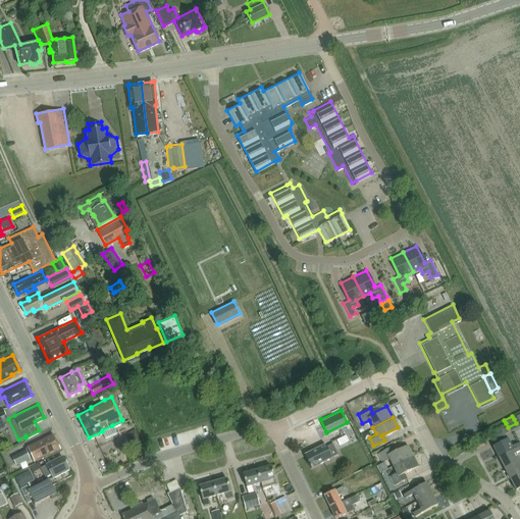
[(112,425),(102,430),(102,431),(104,436),(115,431),(112,425)]
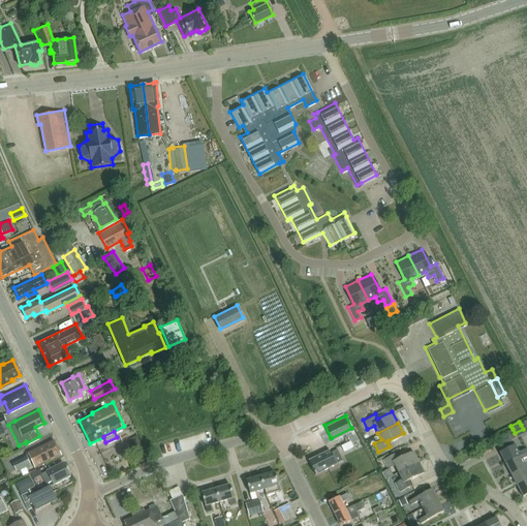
[(54,438),(24,453),(25,455),(11,462),(16,469),(29,462),(28,460),(30,459),(34,466),(60,453),(54,438)]
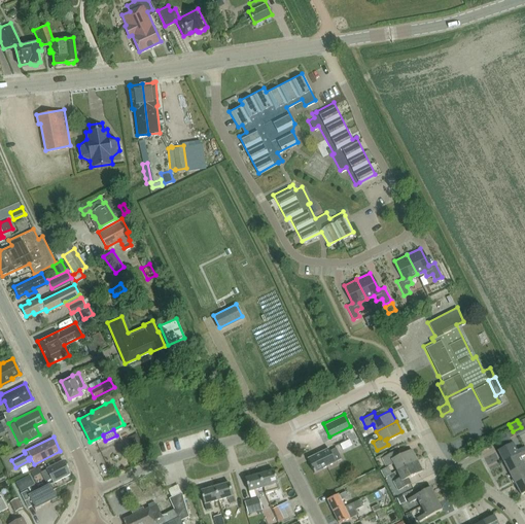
[(501,460),(524,447),(523,444),(515,448),(512,441),(496,449),(501,460)]
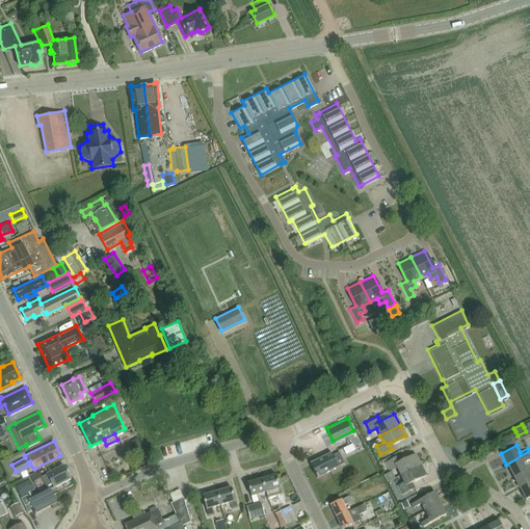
[(333,453),(332,451),(310,461),(316,475),(343,460),(338,450),(333,453)]
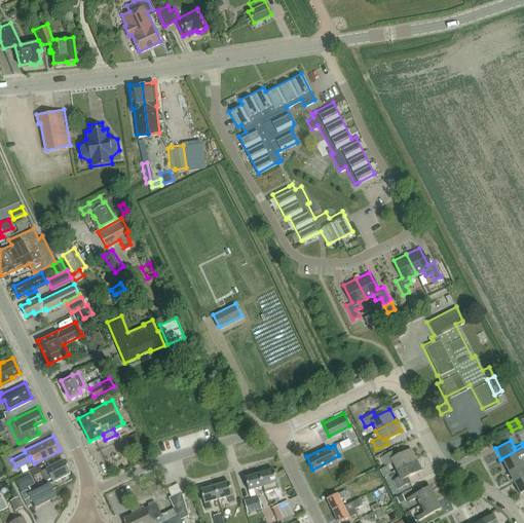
[(507,471),(522,461),(518,454),(523,450),(523,446),(500,459),(507,471)]
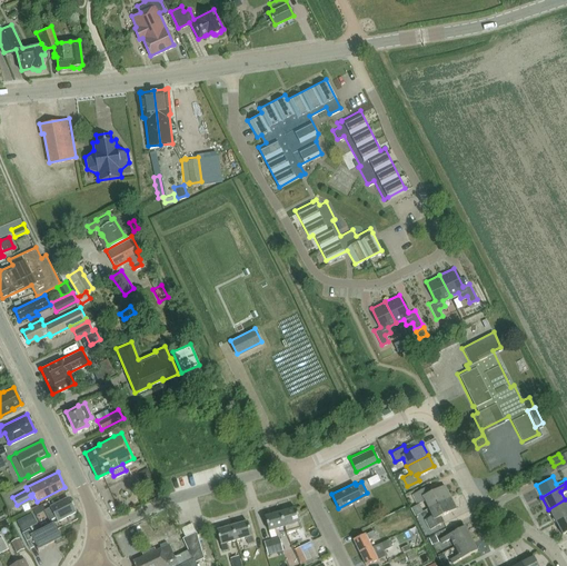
[(421,487),(411,493),(416,503),(417,502),(423,499),(427,506),(448,495),(443,484),(427,492),(425,493),(421,487)]
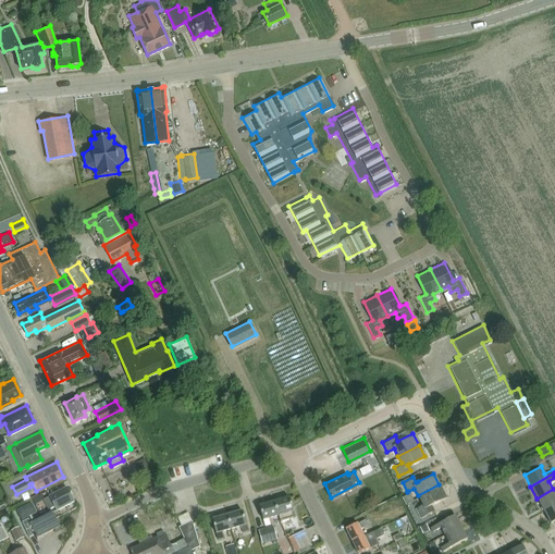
[(421,503),(414,507),(419,516),(430,511),(427,504),(429,503),(444,495),(439,484),(418,495),(421,503)]
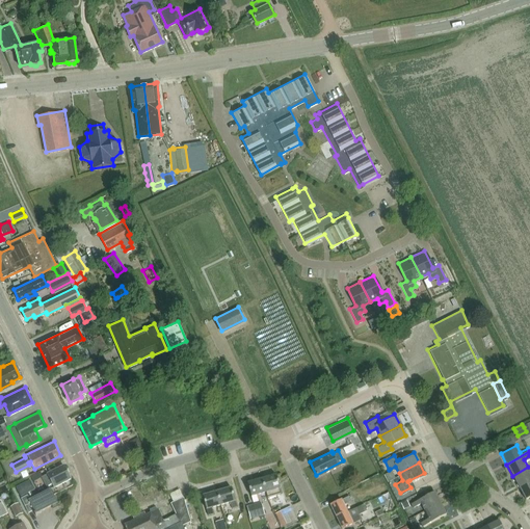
[(47,472),(41,475),(45,484),(52,481),(53,485),(70,477),(62,464),(47,472)]
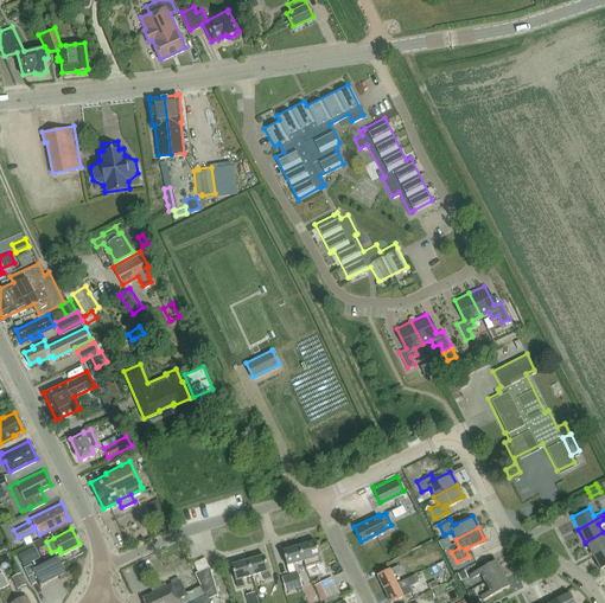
[(591,555),(604,546),(604,536),(603,532),(585,543),(591,555)]
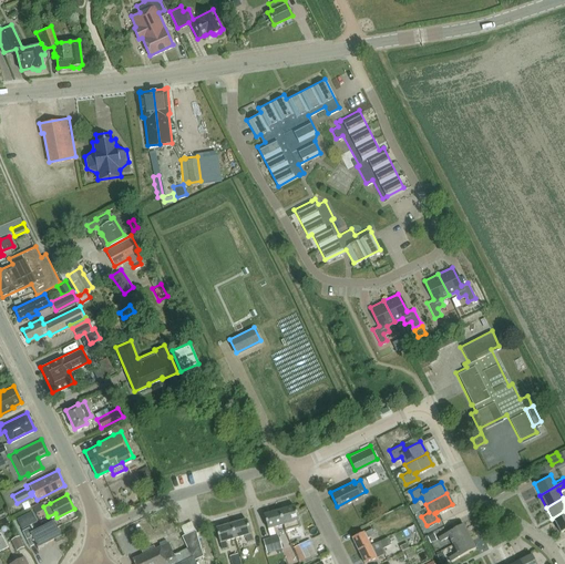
[(285,530),(294,526),(300,525),(294,504),(278,509),(283,522),(285,530)]
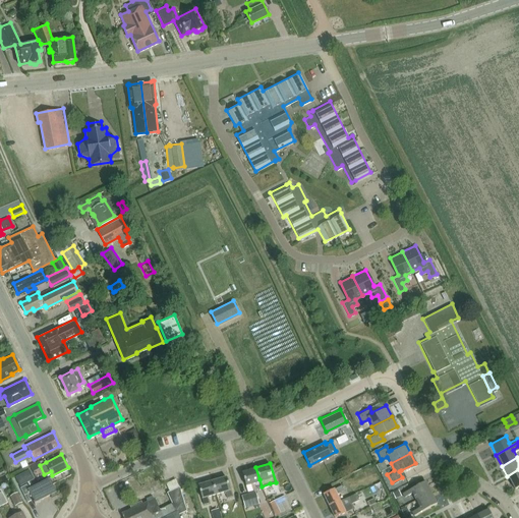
[(250,482),(260,479),(255,467),(241,471),(247,490),(252,488),(250,482)]
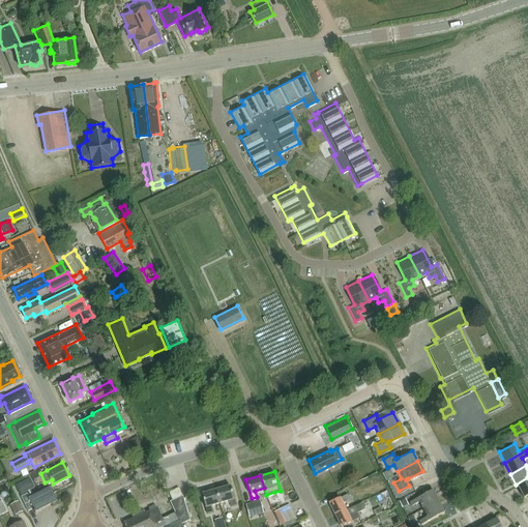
[(50,486),(32,494),(29,488),(33,486),(28,476),(15,482),(19,493),(26,490),(27,491),(20,494),(27,509),(32,506),(34,510),(51,502),(52,504),(58,502),(50,486)]
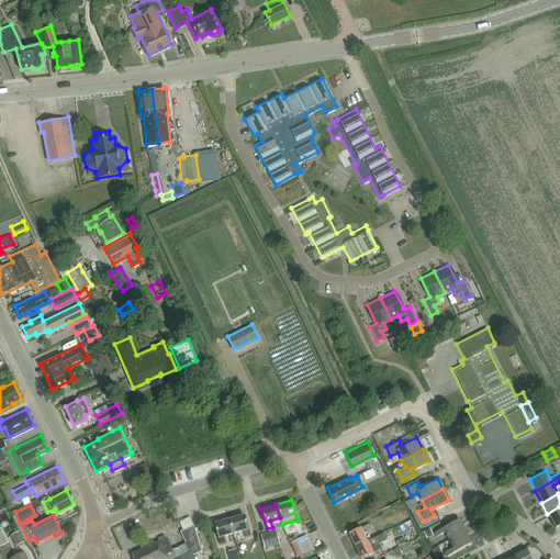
[(559,506),(547,514),(553,526),(559,522),(559,506)]
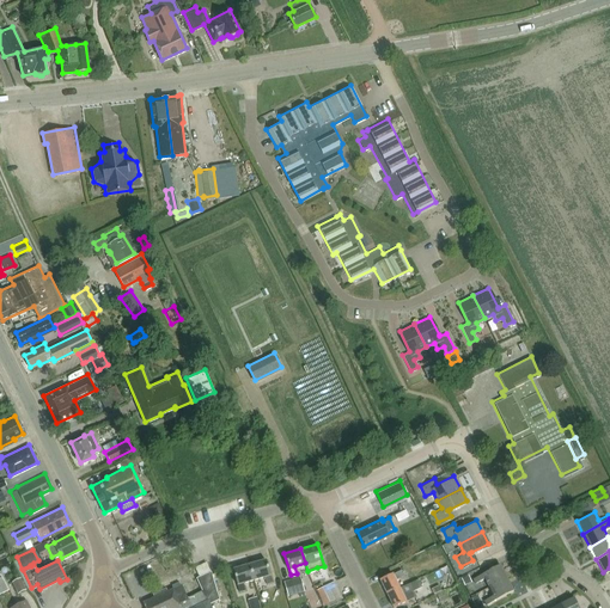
[(266,558),(249,563),(254,578),(263,575),(266,582),(272,581),(266,558)]
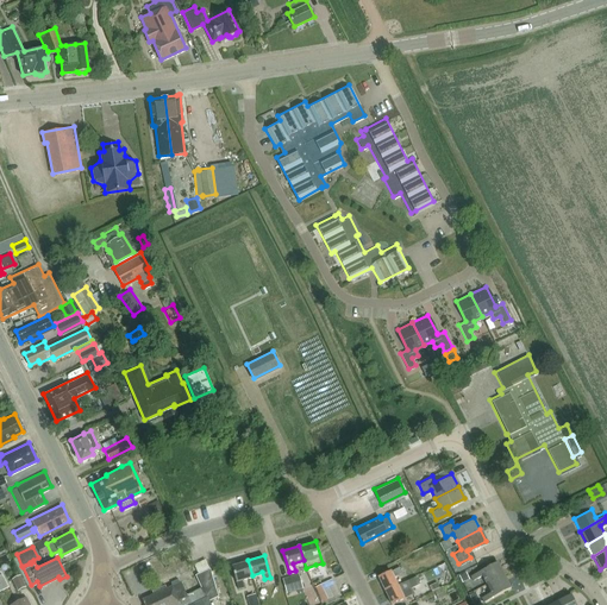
[(248,560),(231,565),(237,587),(244,585),(242,578),(252,575),(248,560)]
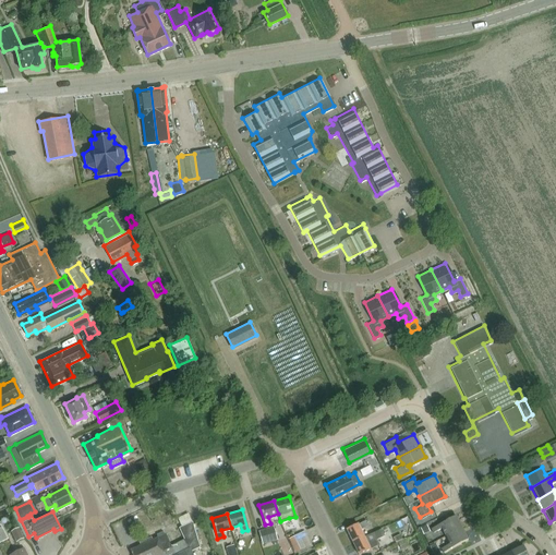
[(444,534),(460,526),(455,514),(428,527),(431,531),(439,527),(444,534)]
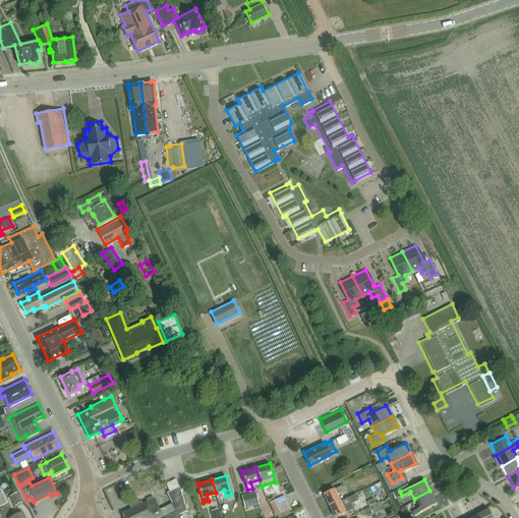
[(341,483),(323,493),(329,504),(339,499),(336,493),(343,488),(341,483)]
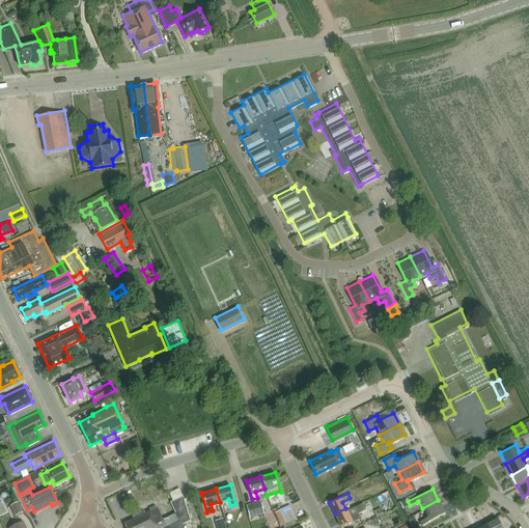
[(132,517),(123,521),(127,527),(184,527),(182,523),(190,519),(183,495),(169,500),(174,511),(162,518),(157,506),(155,506),(152,508),(149,509),(143,511),(138,515),(137,511),(133,513),(134,517),(132,517)]
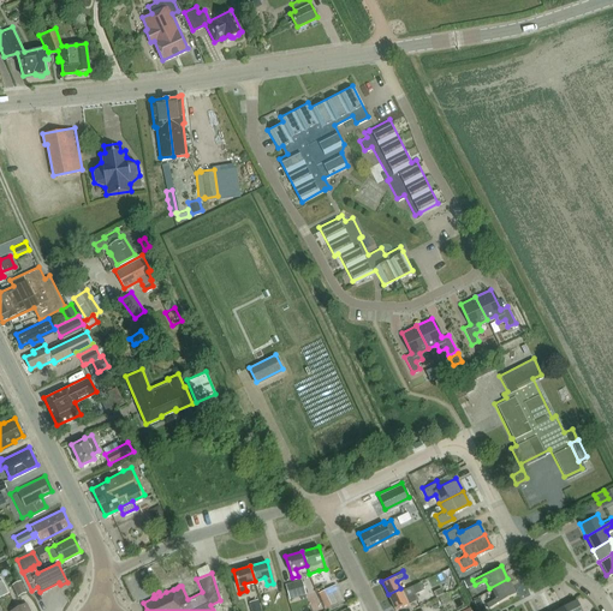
[(299,576),(284,581),(287,597),(304,592),(299,576)]
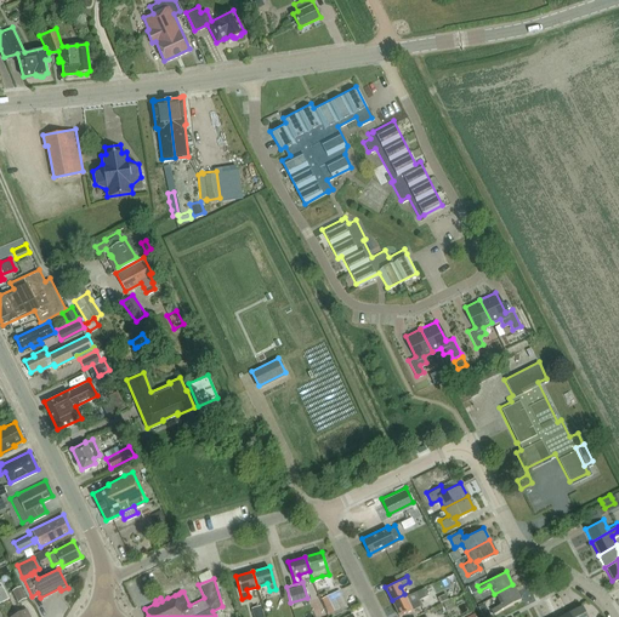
[(470,592),(477,588),(473,582),(466,584),(470,592)]
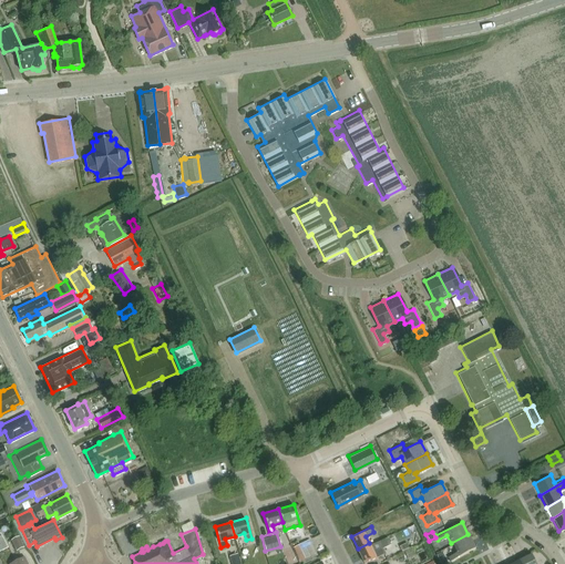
[(9,539),(14,549),(22,544),(17,534),(9,539)]
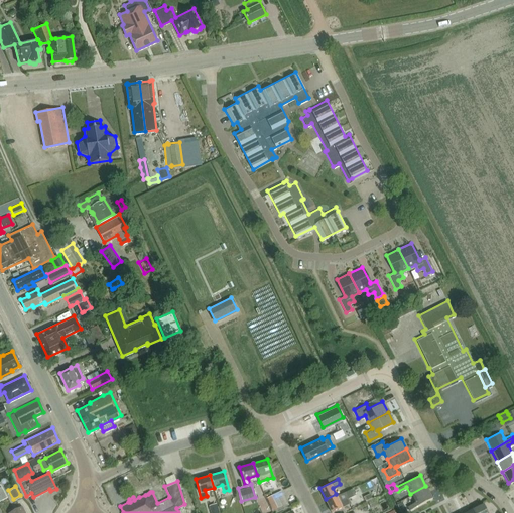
[(408,509),(431,497),(425,486),(410,494),(413,501),(406,505),(408,509)]
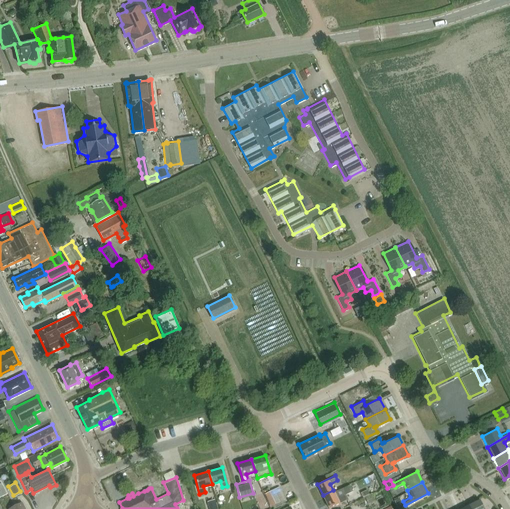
[(348,483),(333,490),(336,497),(344,493),(345,493),(351,490),(348,483)]
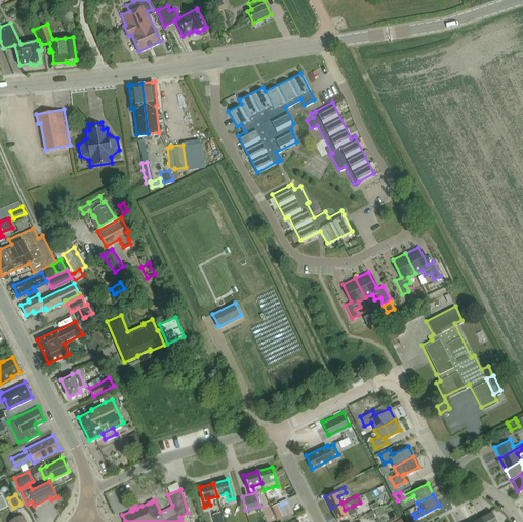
[(285,496),(271,505),(277,517),(278,516),(280,520),(291,514),(290,511),(291,510),(285,496)]
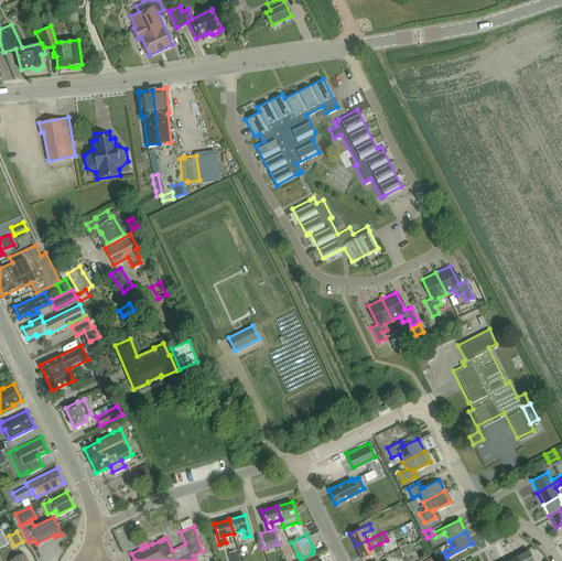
[(367,540),(356,546),(361,559),(381,549),(379,543),(370,548),(367,540)]
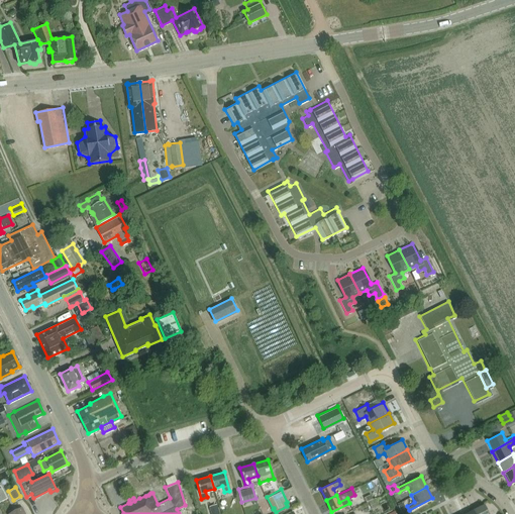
[(211,513),(218,511),(216,503),(209,505),(211,513)]
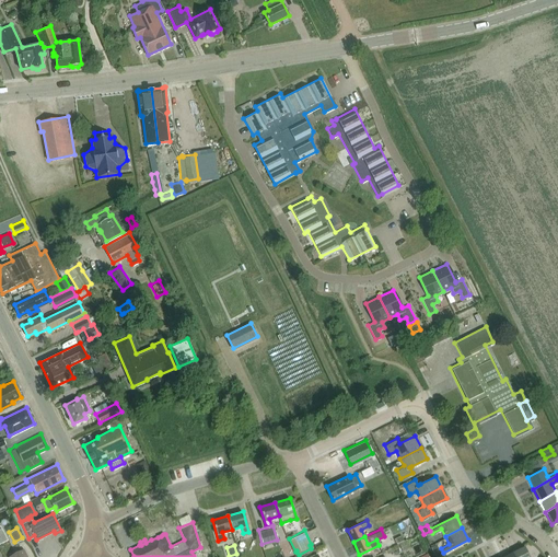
[(529,556),(523,546),(511,553),(513,556),(529,556)]
